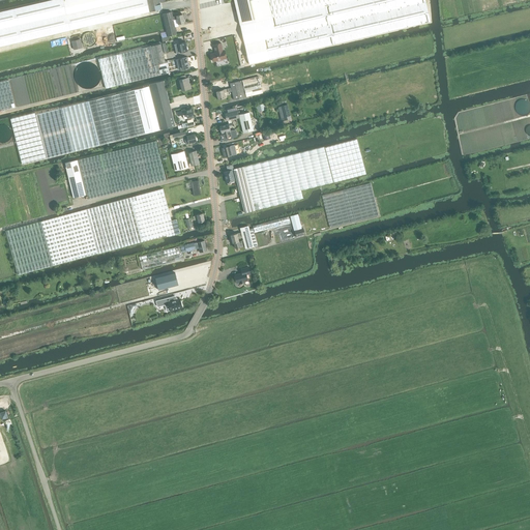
[(0,46),(150,11),(147,0),(50,0),(0,11),(0,46)]
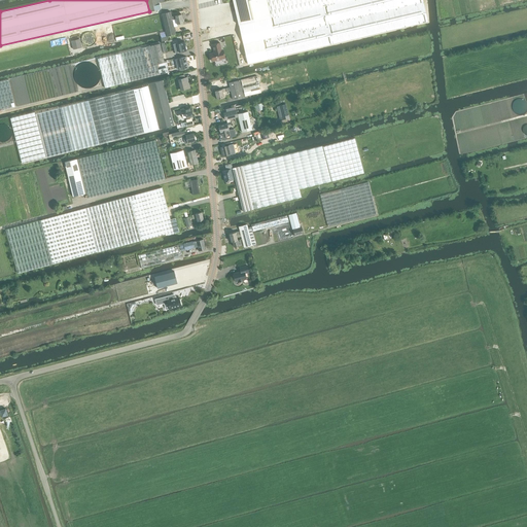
[(159,0),(146,0),(149,11),(161,8),(159,0)]
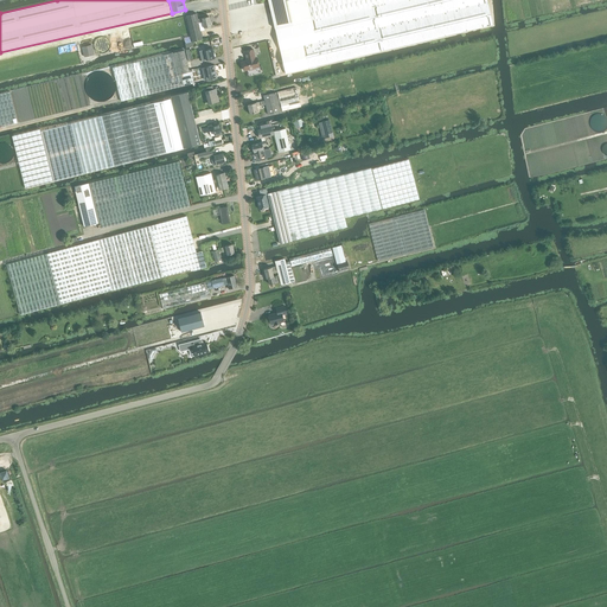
[(267,0),(274,29),(275,29),(285,72),(493,25),(486,0),(267,0)]
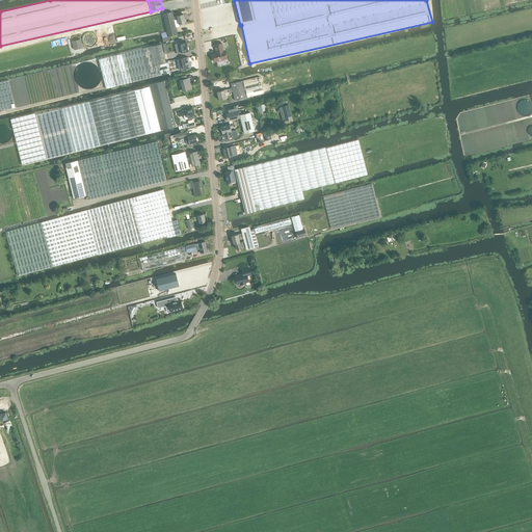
[(171,11),(163,14),(164,19),(167,36),(177,34),(174,20),(173,17),(171,11)]
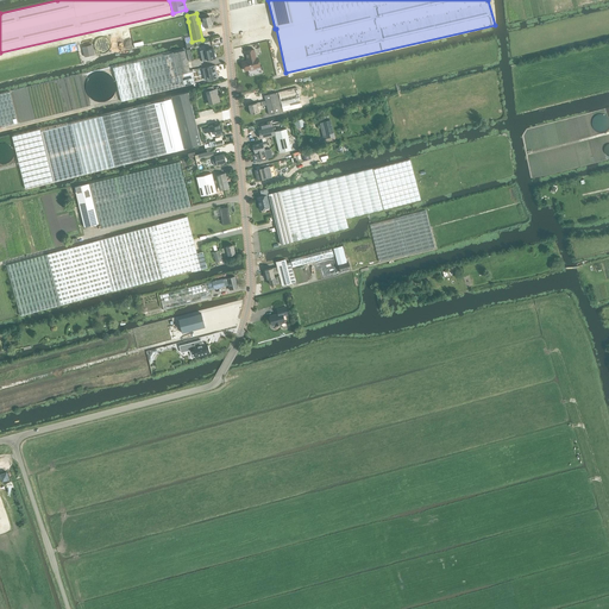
[(199,18),(198,19),(199,23),(200,23),(203,23),(205,27),(206,27),(213,26),(213,25),(214,24),(213,22),(212,22),(211,16),(199,18)]
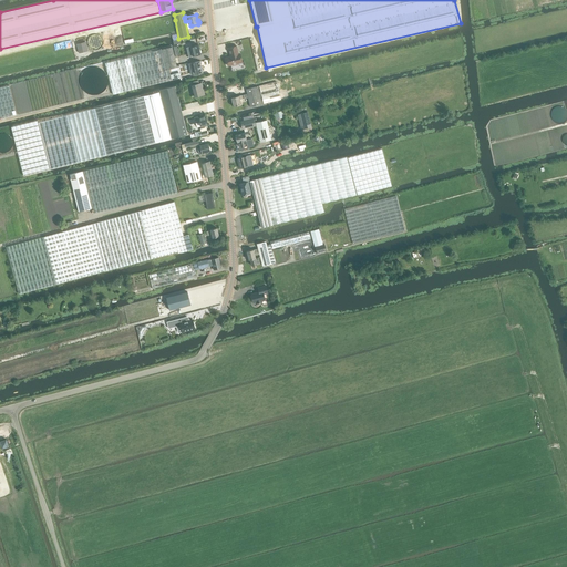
[(91,47),(99,48),(100,45),(102,45),(103,39),(101,39),(101,34),(92,33),(91,47)]
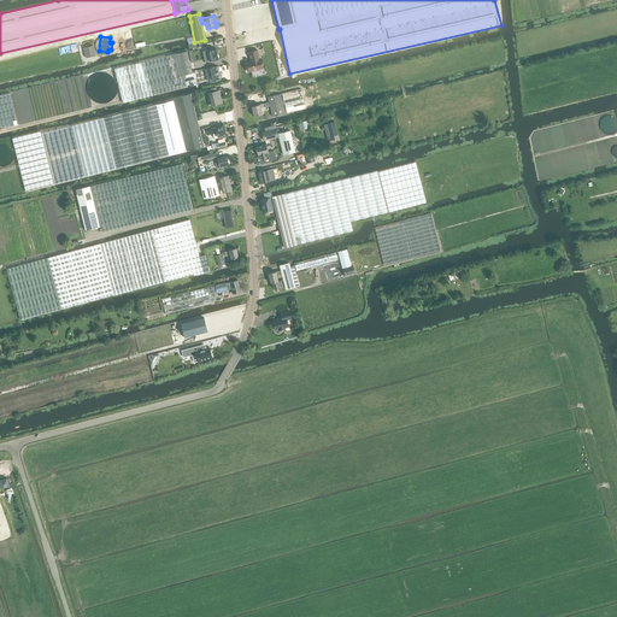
[(95,56),(93,45),(83,47),(86,58),(95,56)]
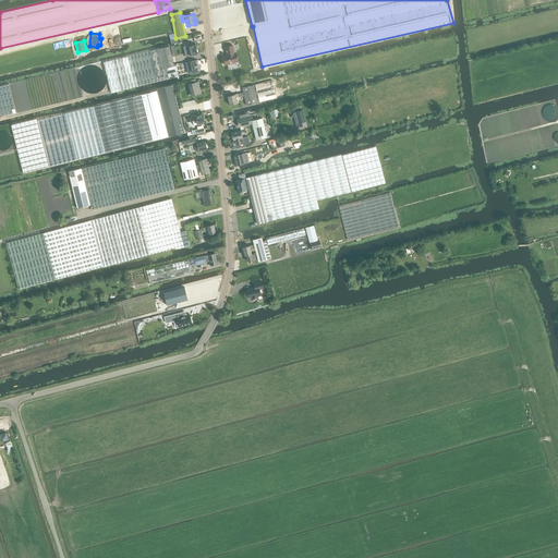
[(191,55),(197,52),(195,44),(187,46),(183,47),(184,51),(189,50),(190,55),(191,55)]
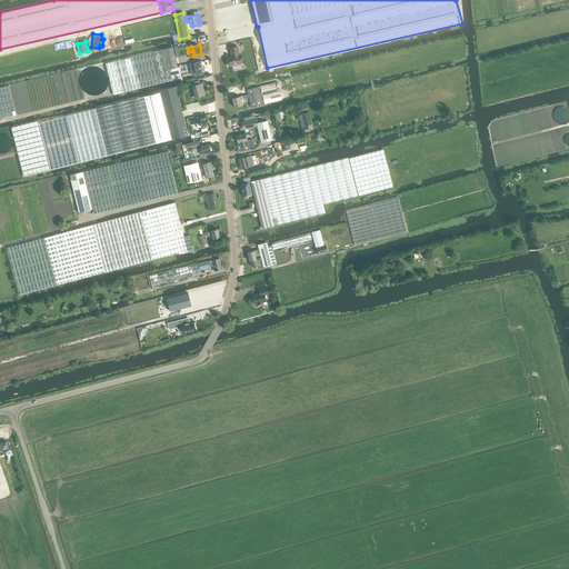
[(231,57),(227,58),(229,66),(233,65),(233,66),(233,67),(238,66),(238,65),(238,63),(243,62),(241,55),(239,55),(238,46),(229,48),(231,55),(231,57)]
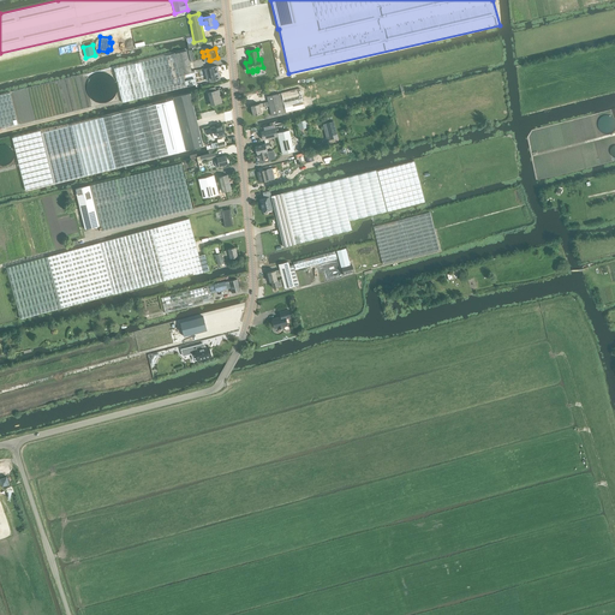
[(174,53),(179,76),(183,75),(191,72),(191,71),(186,51),(174,53)]
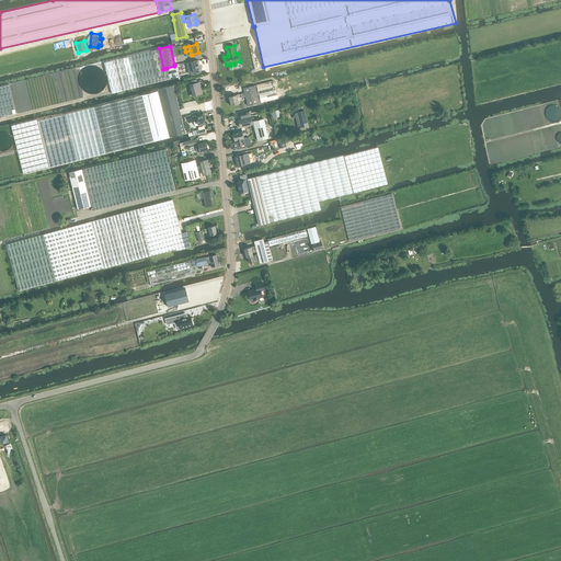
[(104,63),(112,93),(170,79),(167,68),(163,69),(159,48),(104,63)]
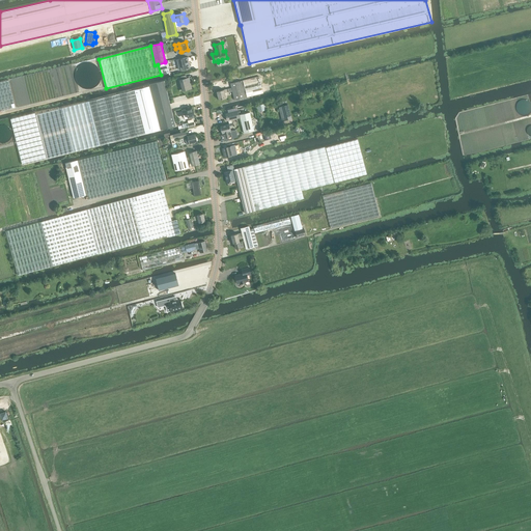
[(188,57),(177,59),(179,70),(180,70),(187,68),(190,67),(188,57)]
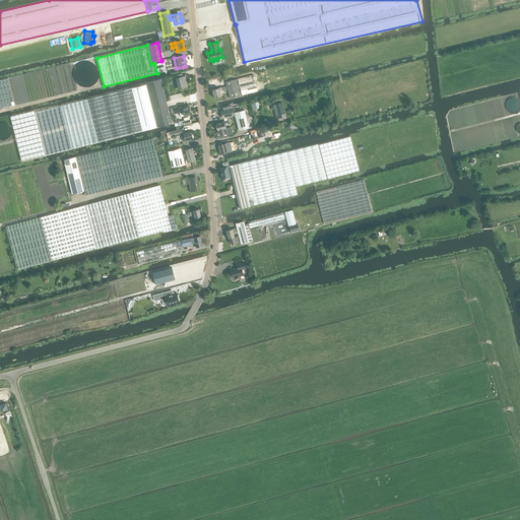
[(179,88),(188,86),(186,75),(183,75),(182,73),(175,74),(176,78),(179,88)]
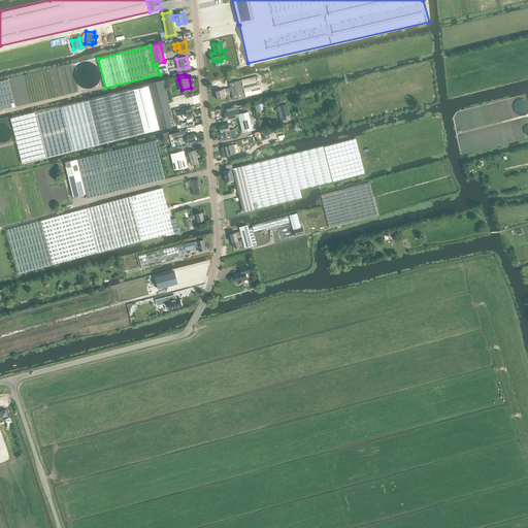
[(257,76),(229,83),(230,87),(227,88),(216,91),(218,99),(225,97),(224,92),(228,91),(231,91),(233,99),(261,93),(257,76)]
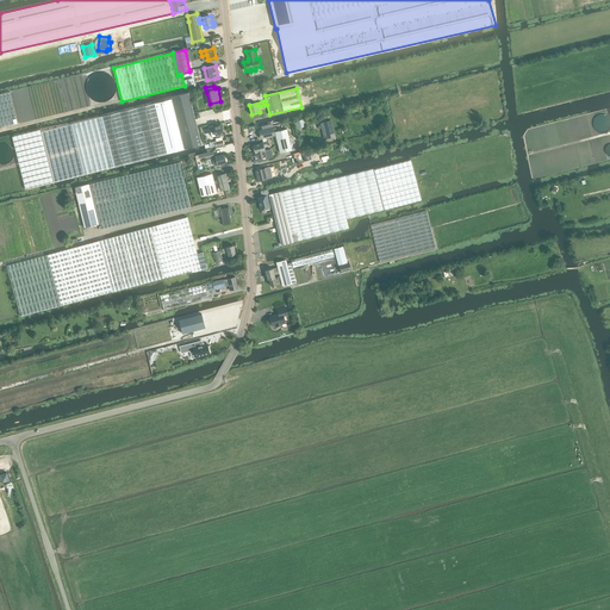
[(11,92),(0,94),(0,126),(18,123),(11,93),(11,92)]
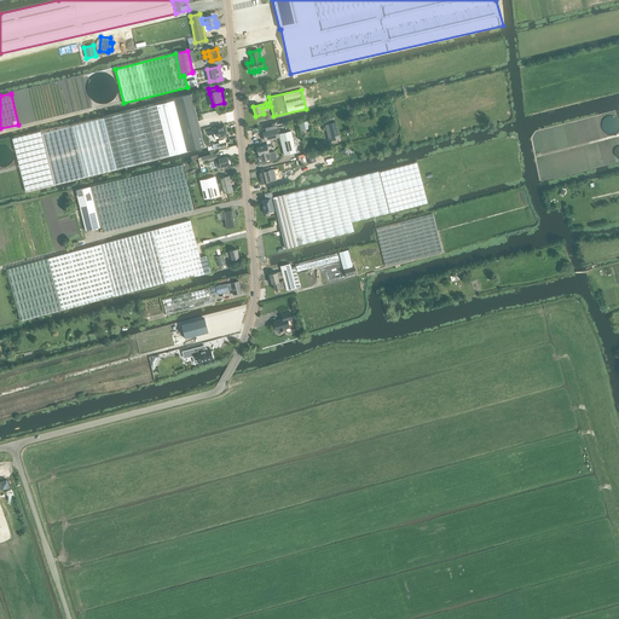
[(191,93),(173,98),(174,99),(71,126),(42,133),(55,184),(85,177),(186,151),(204,146),(191,93)]
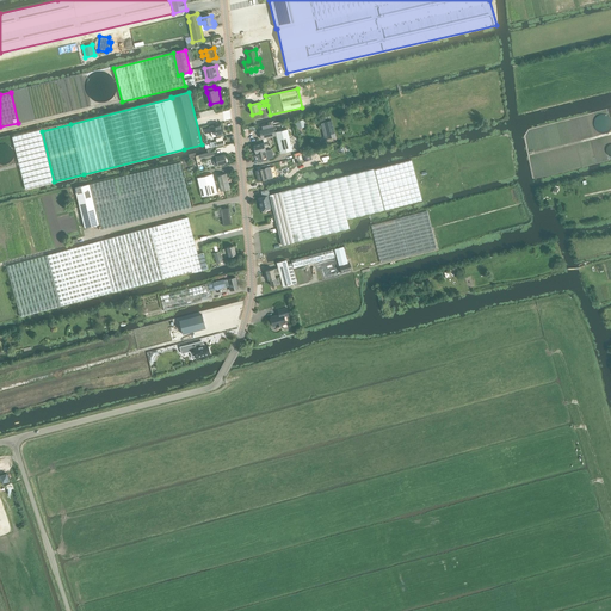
[(610,118),(609,117),(608,116),(606,115),(604,115),(602,115),(600,116),(598,116),(597,118),(596,119),(594,121),(593,123),(593,124),(593,127),(594,128),(596,130),(597,131),(598,133),(599,134),(602,135),(604,135),(605,135),(608,134),(609,133),(610,131),(610,130),(610,118)]
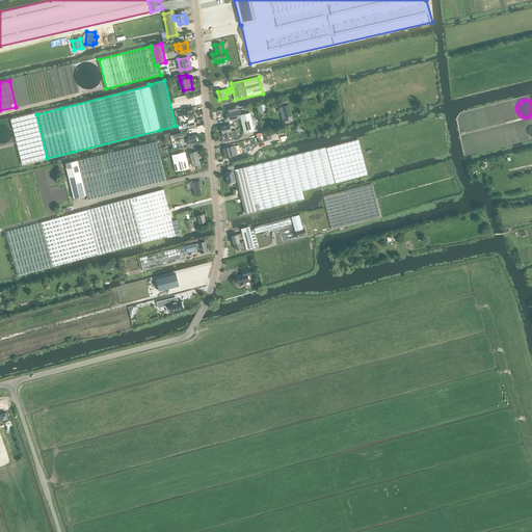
[(259,104),(256,105),(258,111),(267,109),(265,102),(259,104)]
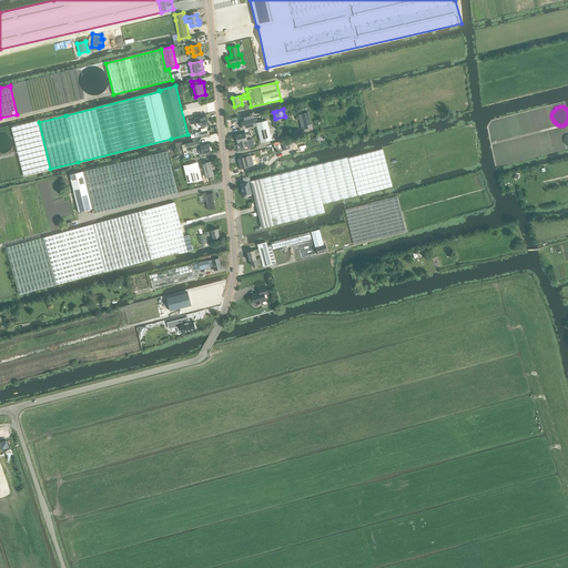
[(303,125),(311,124),(308,112),(301,114),(303,125)]
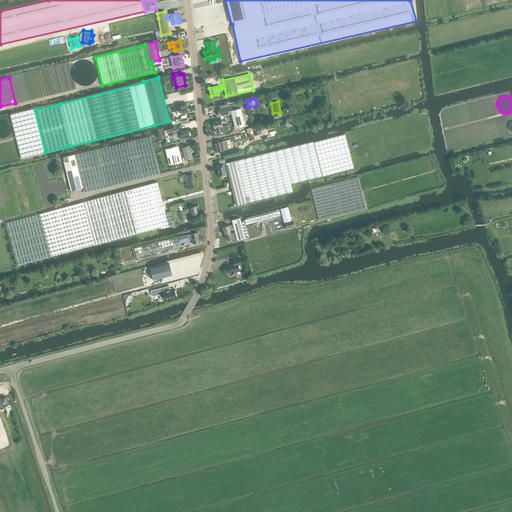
[(179,106),(175,107),(170,108),(171,112),(176,110),(177,114),(178,115),(187,113),(185,104),(179,106)]
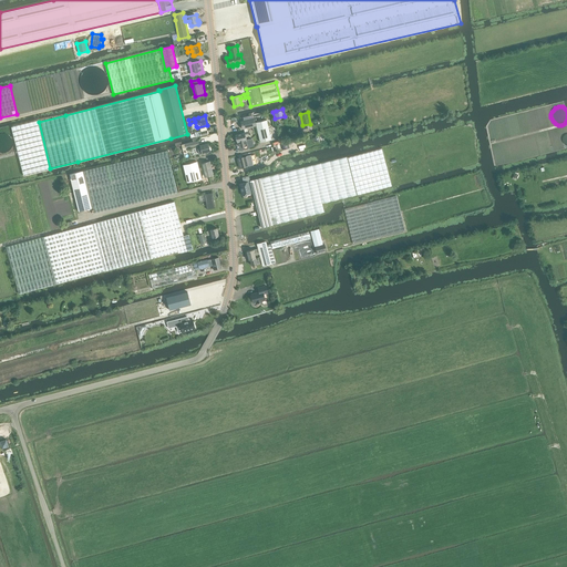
[(237,142),(247,140),(246,135),(249,134),(247,129),(256,126),(254,119),(240,122),(243,130),(245,129),(245,131),(244,131),(245,132),(235,134),(237,142)]
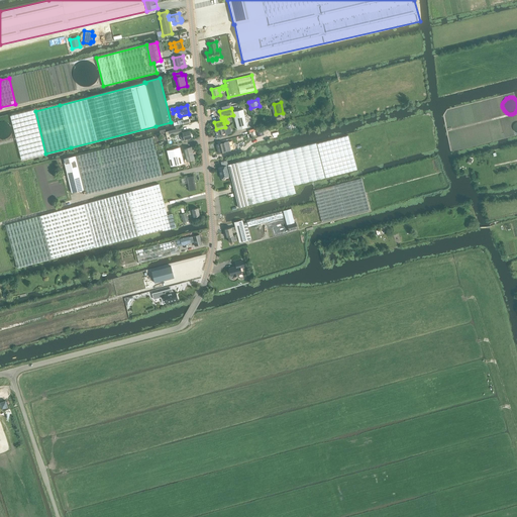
[(45,153),(35,111),(34,111),(34,109),(10,115),(21,160),(45,153)]
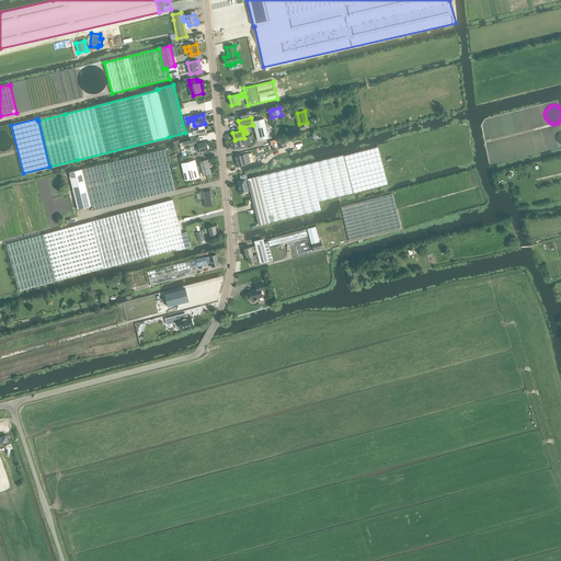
[(264,118),(263,118),(259,119),(253,121),(258,140),(268,138),(264,118)]
